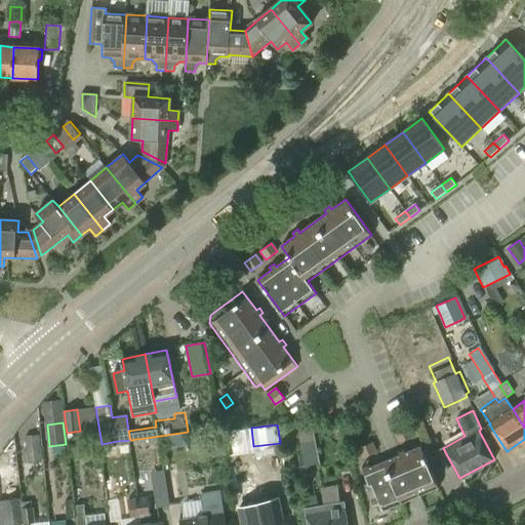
[(315,432),(314,425),(297,428),(305,468),(321,465),(315,432)]
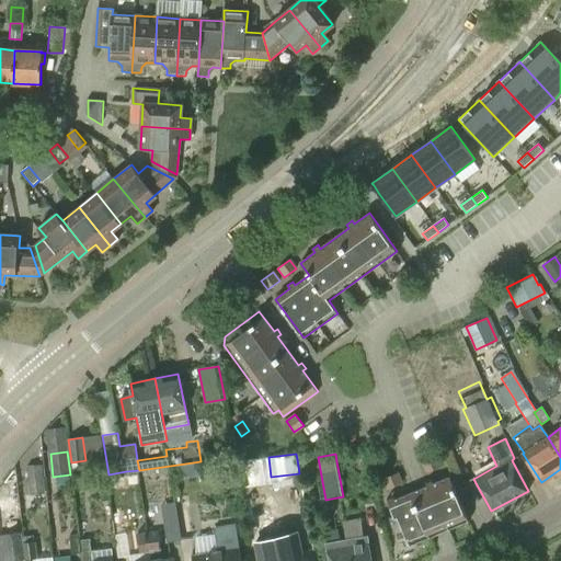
[(439,467),(436,457),(423,462),(426,472),(439,467)]
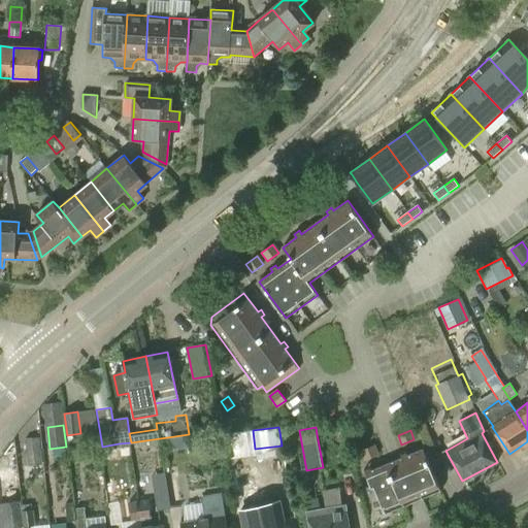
[(182,435),(161,438),(163,451),(184,449),(182,435)]
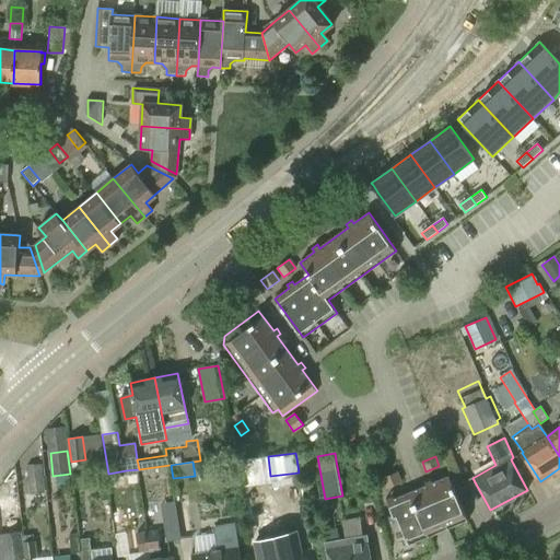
[(46,492),(43,464),(27,466),(31,494),(46,492)]
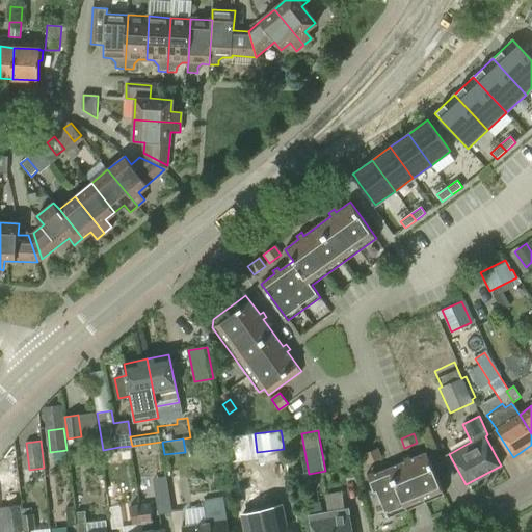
[(380,458),(377,449),(365,454),(368,463),(380,458)]
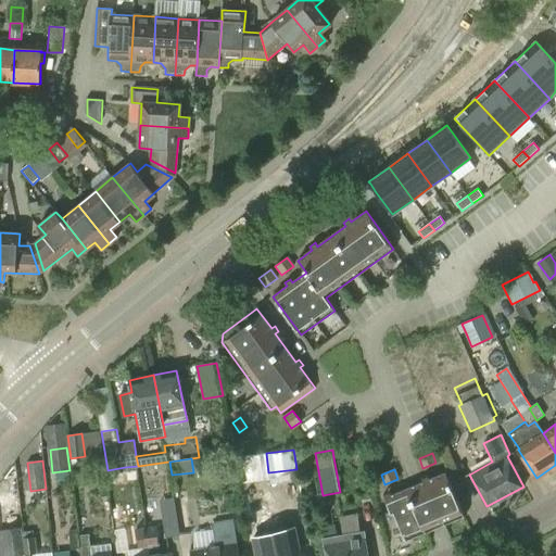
[(137,482),(135,471),(108,475),(110,485),(137,482)]
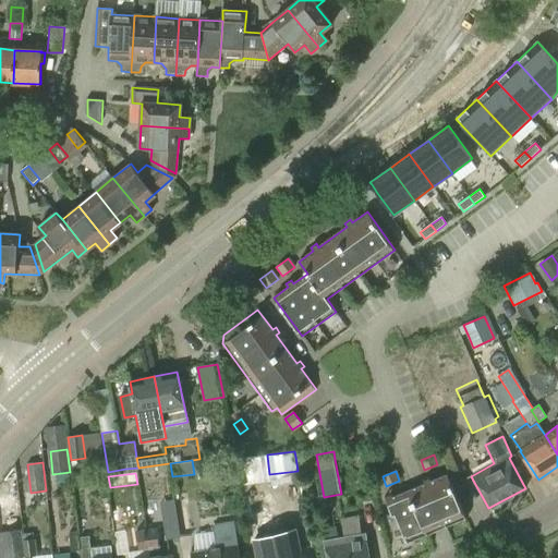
[(393,514),(405,544),(427,535),(437,531),(447,526),(465,519),(447,474),(429,482),(428,478),(422,481),(423,484),(419,485),(390,497),(389,495),(383,497),(390,516),(393,514)]
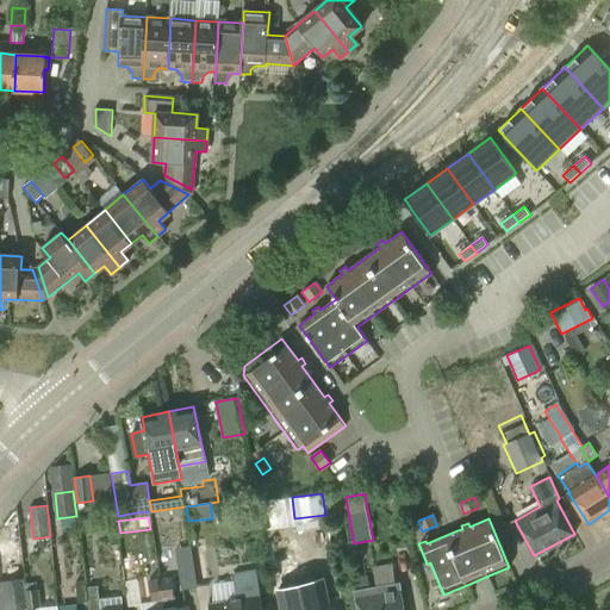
[(188,536),(190,547),(193,572),(197,595),(211,592),(212,604),(209,604),(209,609),(261,609),(260,596),(261,596),(256,568),(231,572),(234,580),(219,583),(217,560),(205,562),(204,551),(197,552),(194,535),(188,536)]
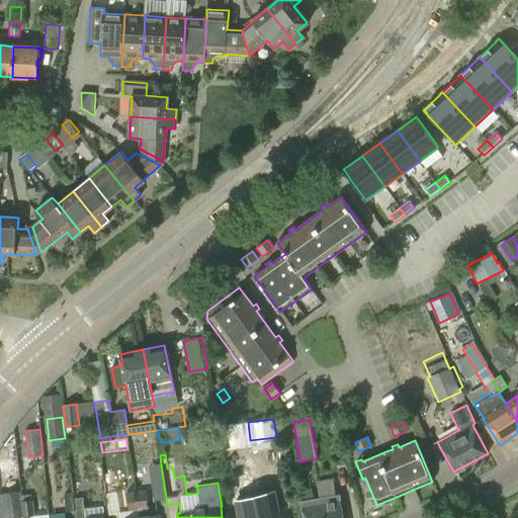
[(149,465),(152,488),(164,486),(161,464),(149,465)]
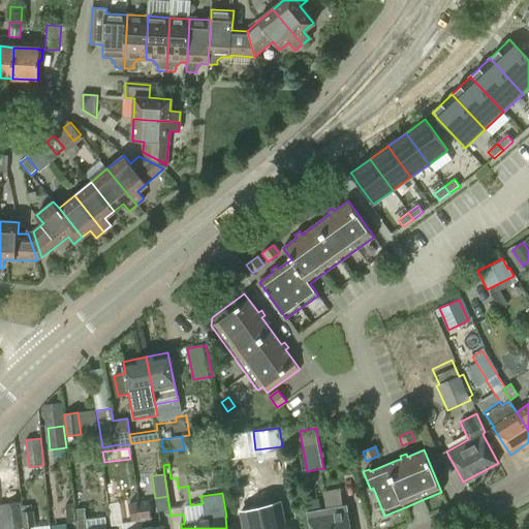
[(148,498),(137,499),(141,519),(150,518),(148,498)]
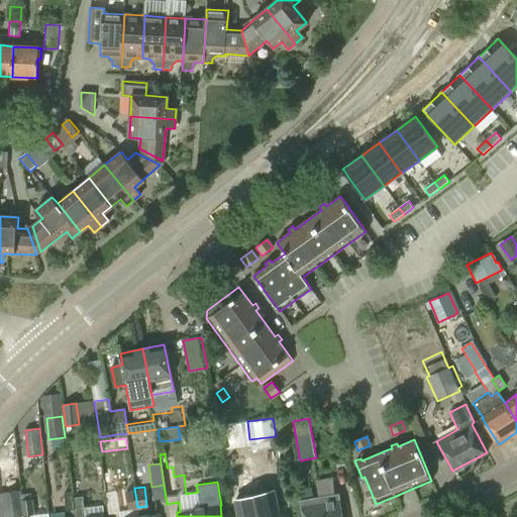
[(341,516),(338,496),(314,500),(311,487),(298,490),(300,502),(302,516),(341,516)]
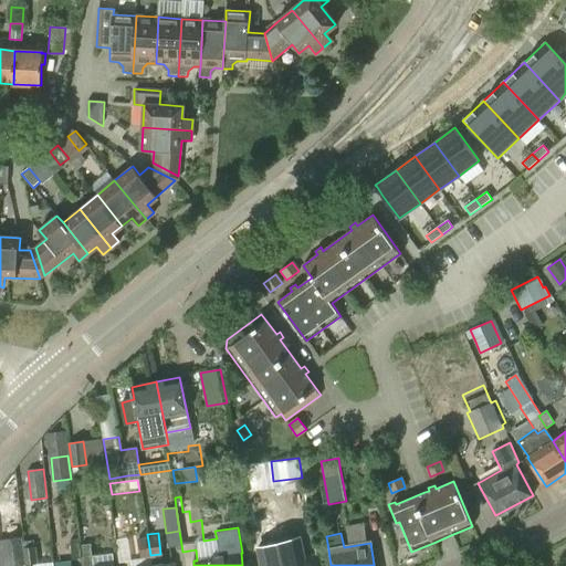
[(153,565),(152,565),(150,555),(147,534),(136,536),(140,565),(153,565)]
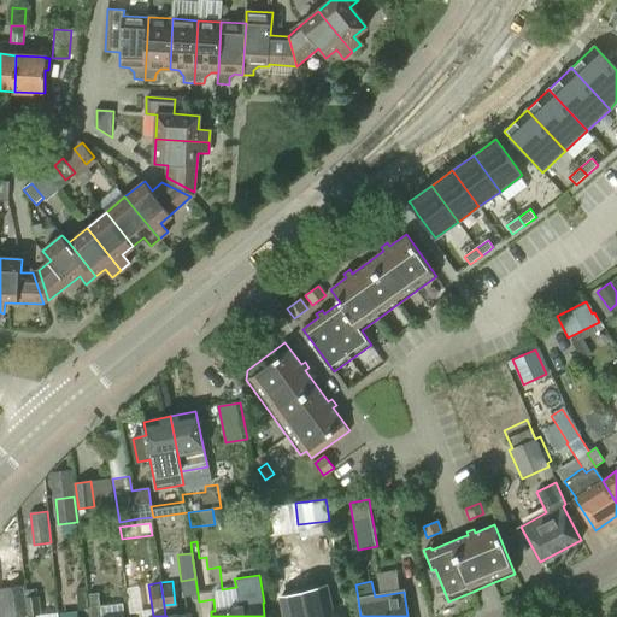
[(0,588),(0,616),(17,616),(25,616),(25,615),(28,613),(25,594),(24,595),(22,583),(6,586),(6,588),(0,588)]
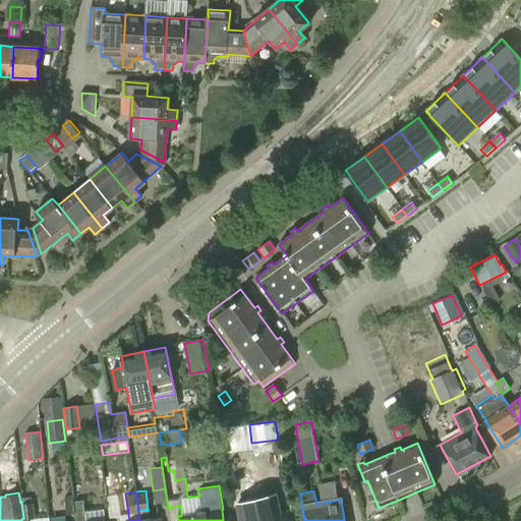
[(240,520),(280,520),(275,495),(237,503),(240,519),(240,520)]
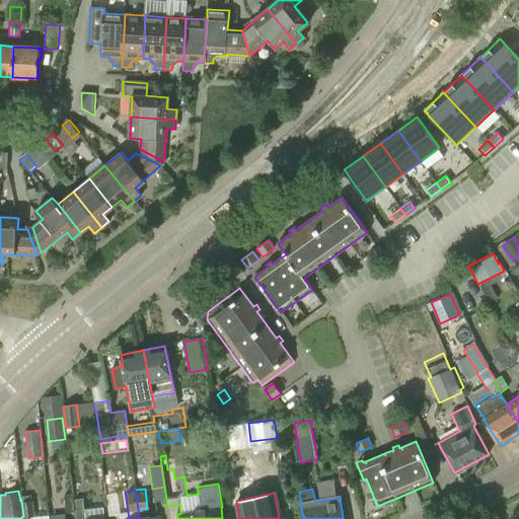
[(72,494),(64,495),(66,514),(74,513),(72,494)]
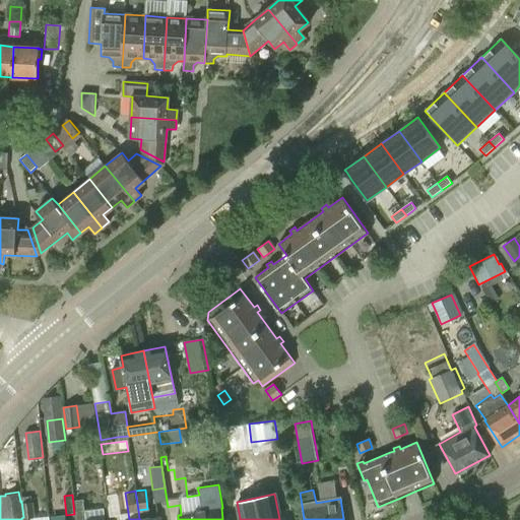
[(22,501),(21,501),(23,517),(33,516),(31,500),(29,500),(29,496),(22,497),(22,501)]
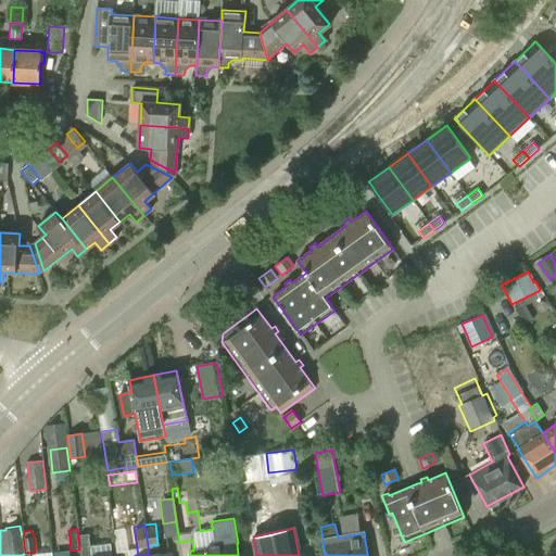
[(90,555),(89,545),(88,534),(79,535),(81,555),(90,555)]
